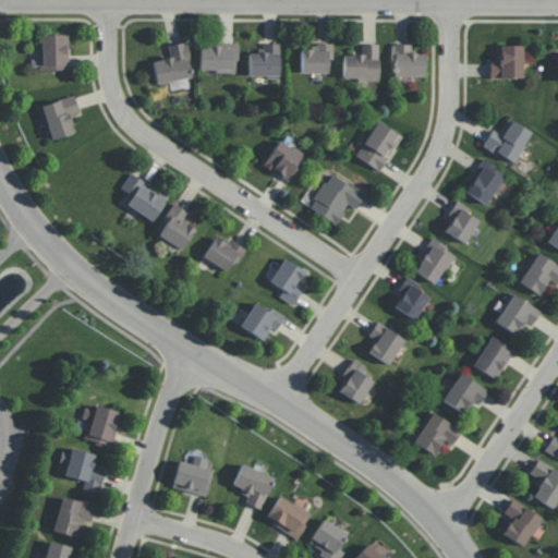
[(40,71),(69,70),(68,34),(39,35),(40,71)]
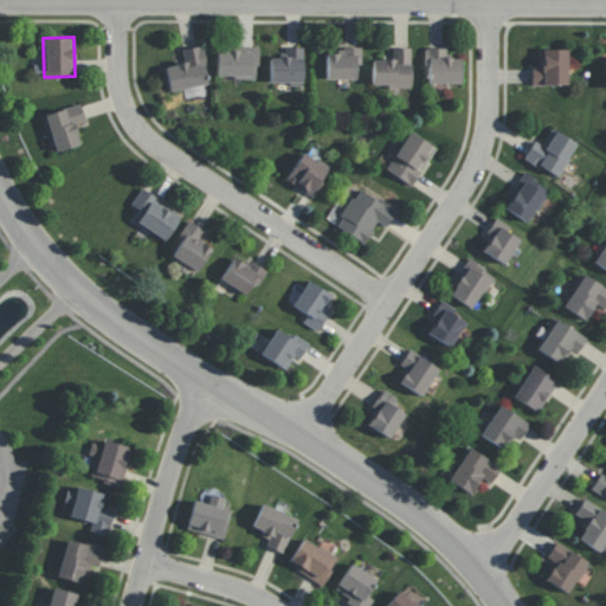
[(208,84),(202,46),(182,49),(185,63),(166,66),(169,91),(208,84)]
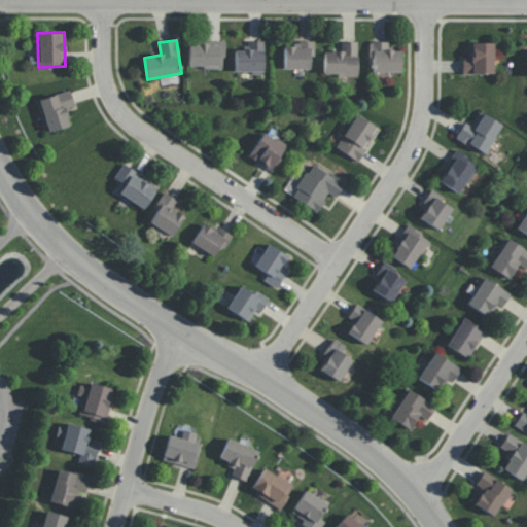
[(235,49),(235,72),(264,73),(264,40),(248,40),(248,49),(235,49)]
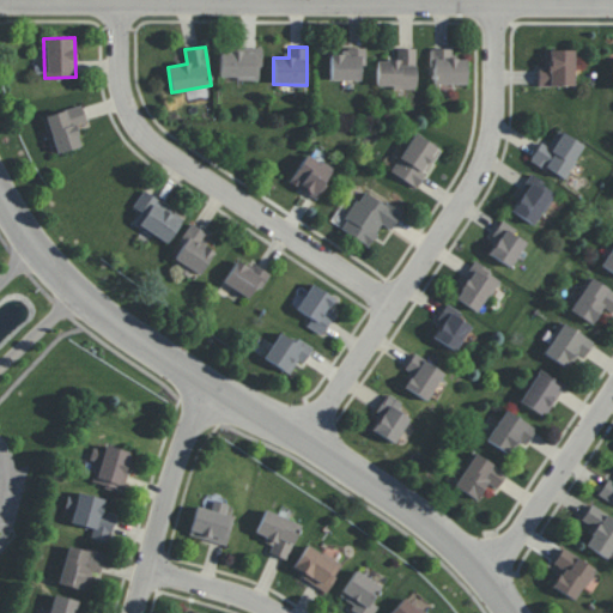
[(376,86),(416,85),(414,48),(396,48),(396,60),(376,60),(376,86)]
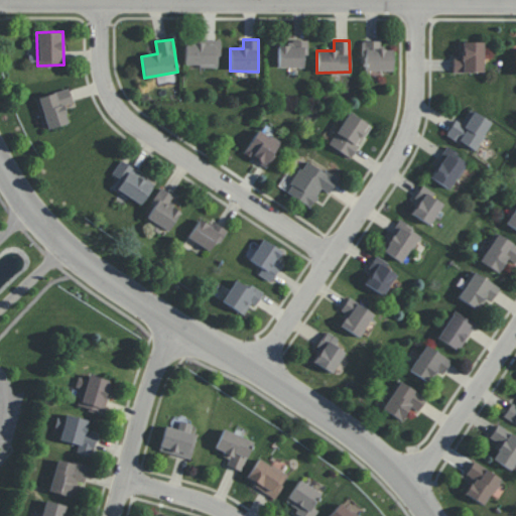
[(219,41),(184,41),(184,66),(219,67),(219,41)]
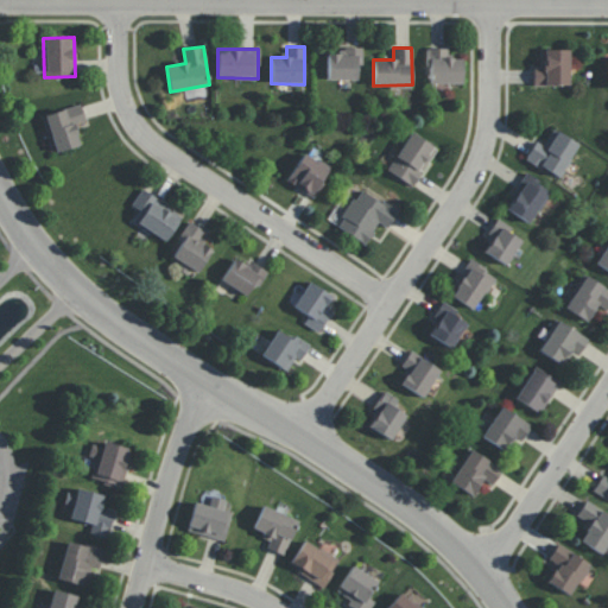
[(429,83),(462,84),(462,58),(447,58),(448,49),(429,49),(429,83)]
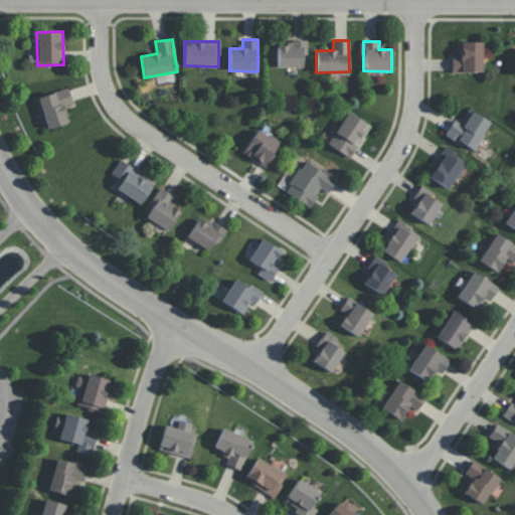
[(482,41),(458,42),(458,56),(452,56),(452,72),(482,72),(482,41)]
